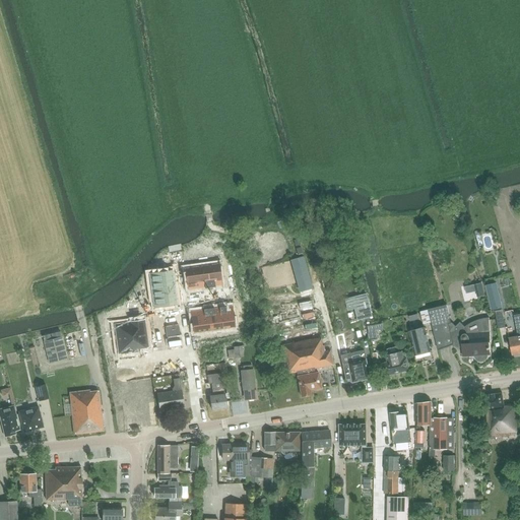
[(273,257),(276,275),(290,272),(287,254),(273,257)]
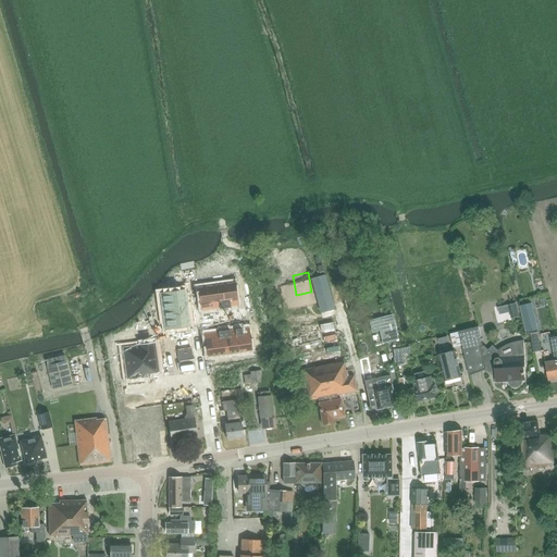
[(233,283),(222,285),(224,308),(231,307),(231,306),(236,305),(233,283)]
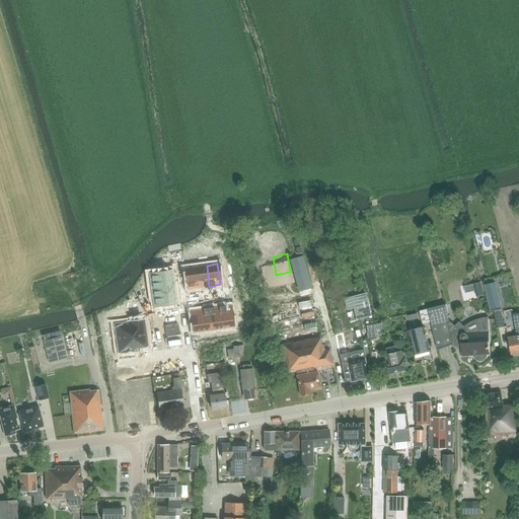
[(232,264),(227,265),(229,275),(235,273),(232,264)]
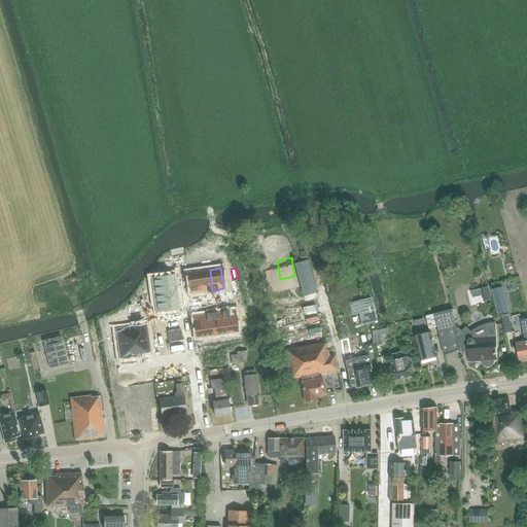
[(210,270),(188,272),(191,293),(207,291),(207,292),(212,291),(210,270)]
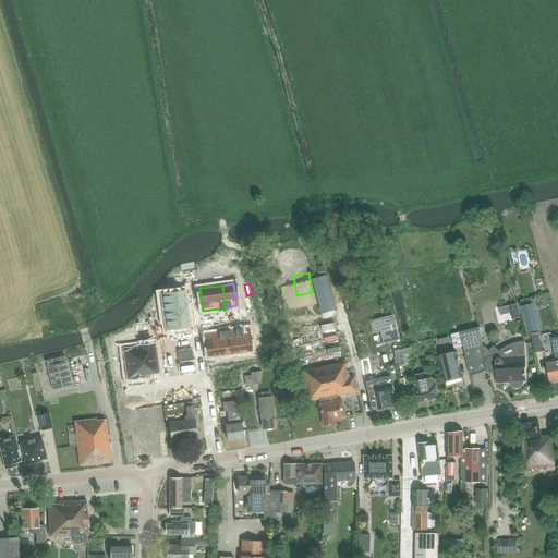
[(334,319),(324,286),(314,288),(325,322),(334,319)]
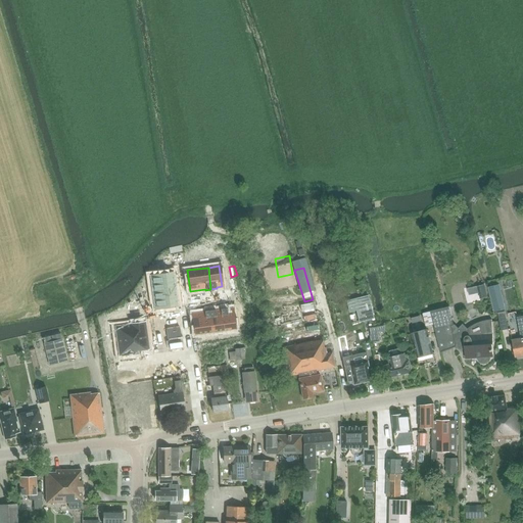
[(165,274),(150,276),(152,292),(175,289),(173,273),(169,274),(169,273),(165,273),(165,274)]
